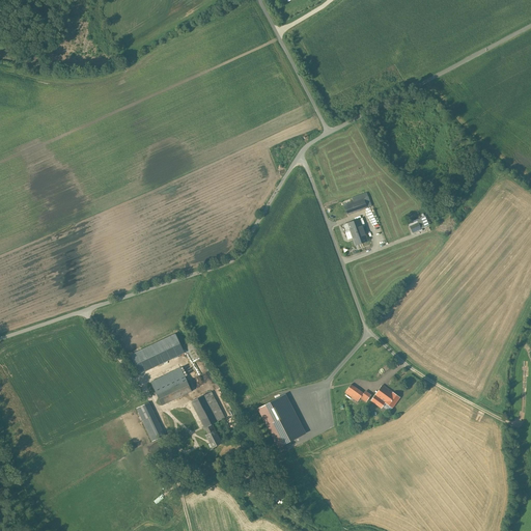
[(367,196),(365,194),(353,198),(353,201),(360,199),(363,208),(370,206),(367,196)]
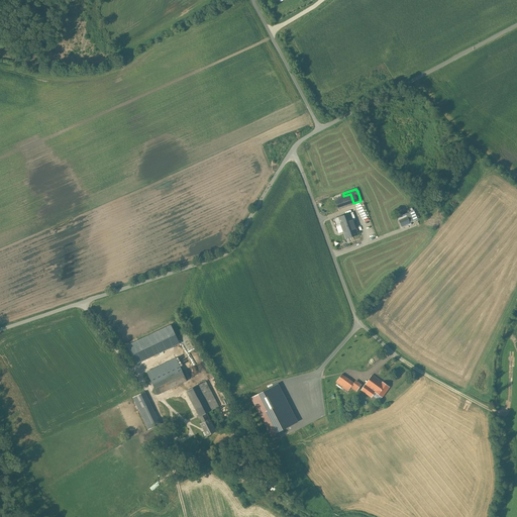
[(343,196),(334,200),(338,209),(353,203),(350,194),(343,196)]
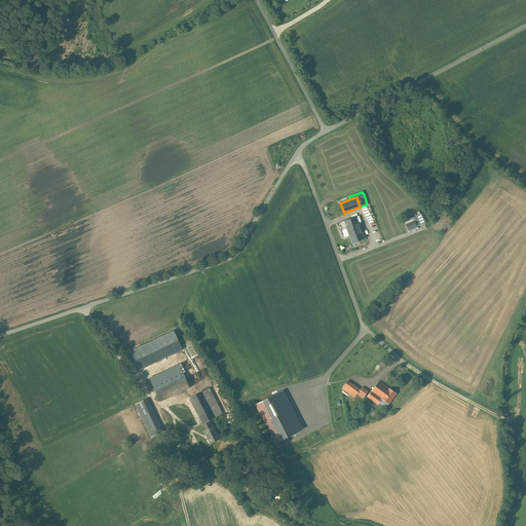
[(357,217),(343,221),(346,228),(346,229),(359,224),(358,220),(357,217)]
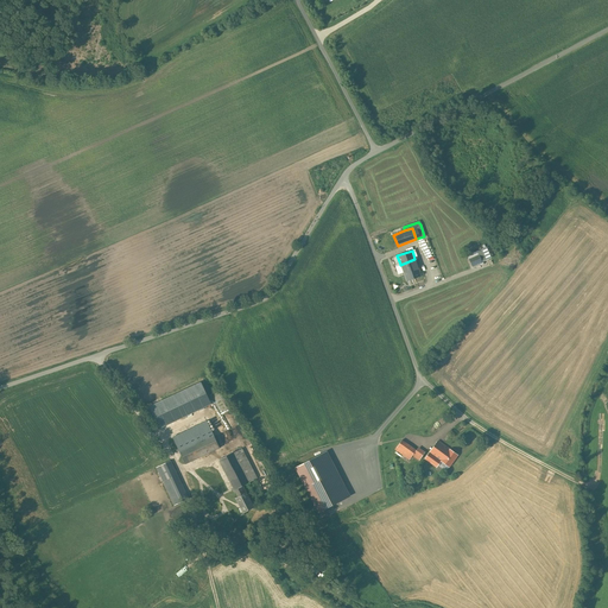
[(479,255),(468,260),(472,266),(481,261),(479,255)]
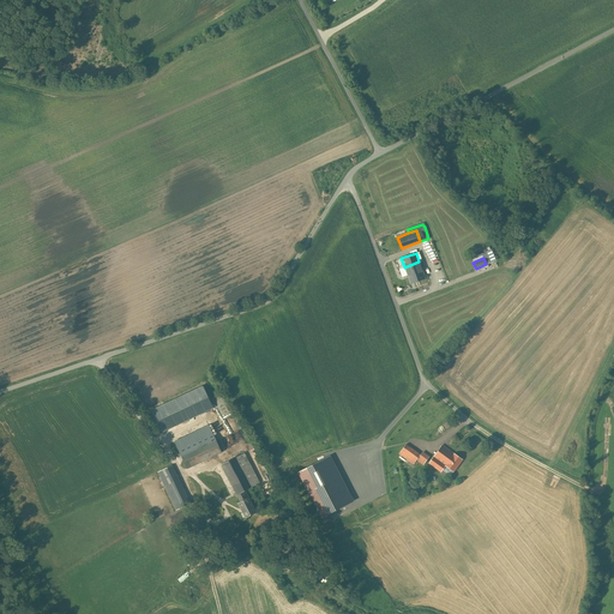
[(419,262),(404,268),(407,276),(410,283),(425,278),(419,262)]
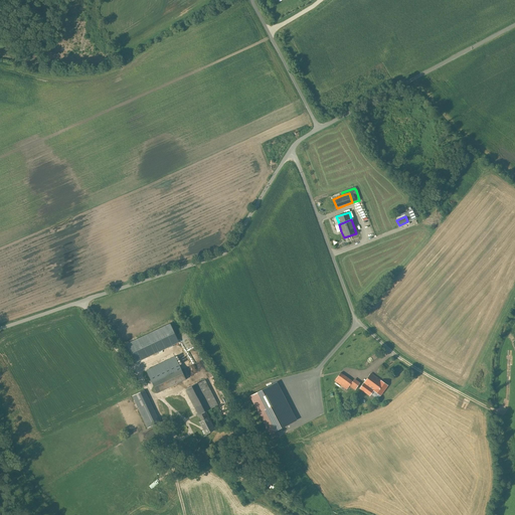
[(170,323),(126,344),(135,363),(179,342),(170,323)]
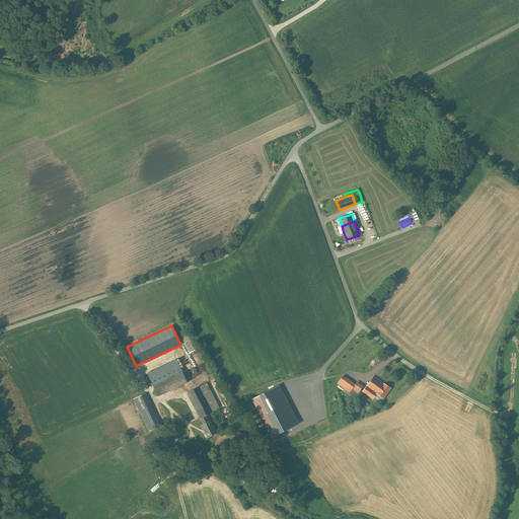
[(176,359),(147,372),(158,395),(188,382),(176,359)]
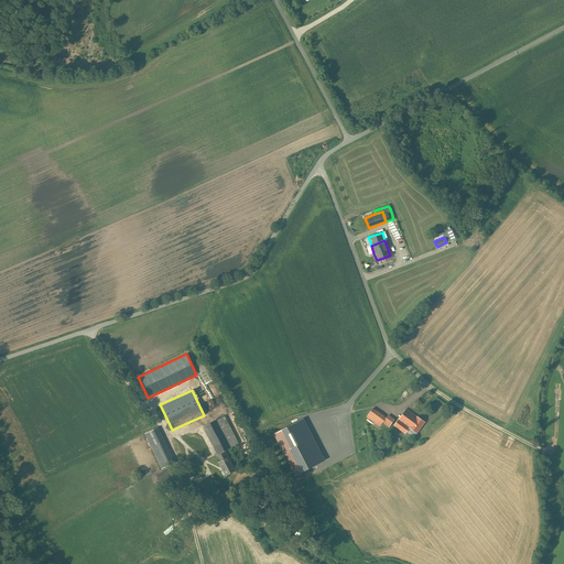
[(386,418),(372,409),(367,416),(380,426),(386,418)]
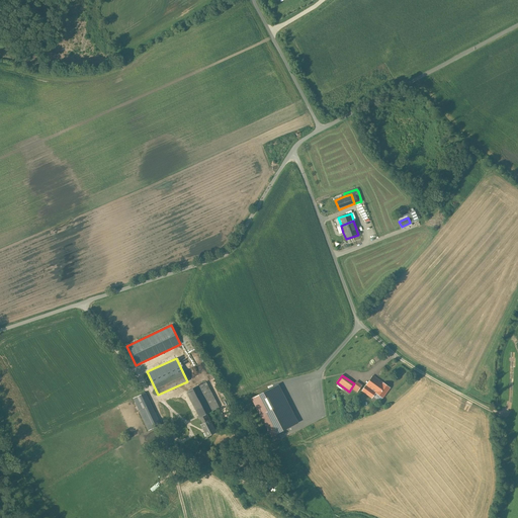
[(372,375),(361,391),(371,398),(375,393),(382,382),(372,375)]
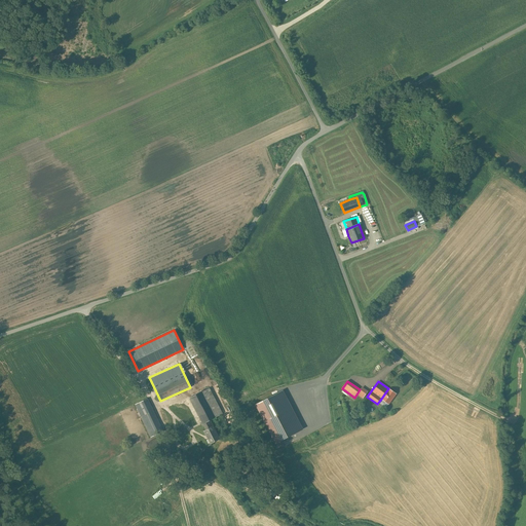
[(222,414),(209,388),(202,391),(216,417),(222,414)]
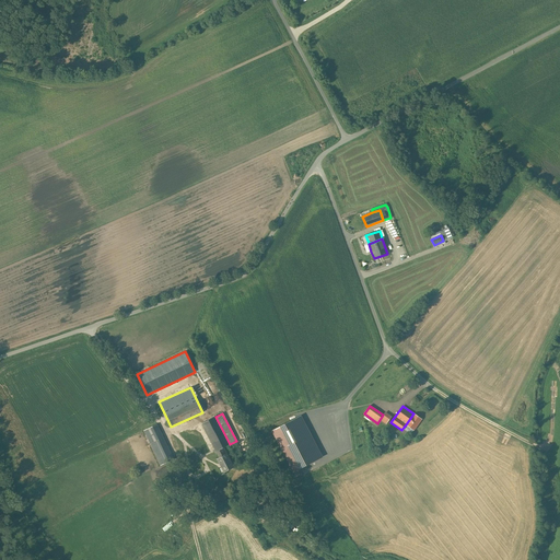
[(413,413),(406,424),(413,430),(421,419),(413,413)]
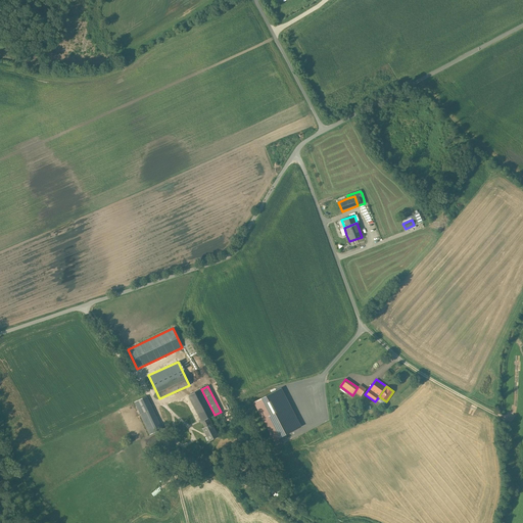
[(281,388),(254,402),(274,440),(300,427),(281,388)]
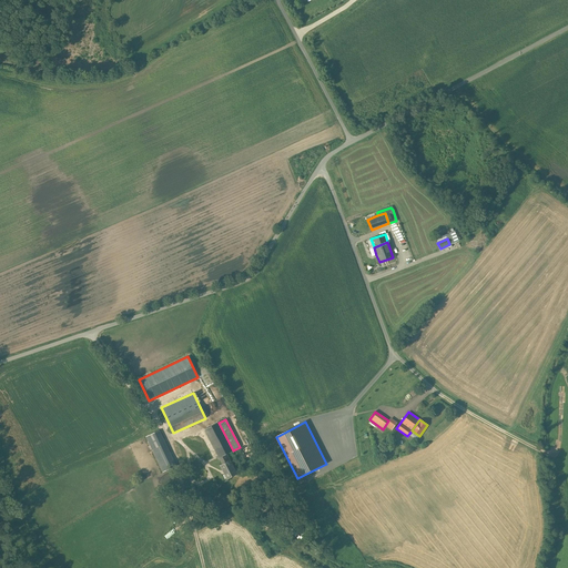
[(233,450),(219,423),(204,430),(219,457),(225,455),(226,454),(233,450)]
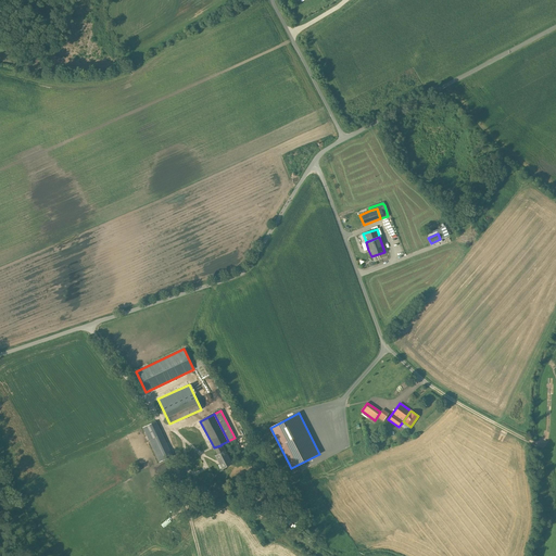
[(156,421),(142,428),(160,463),(173,455),(156,421)]
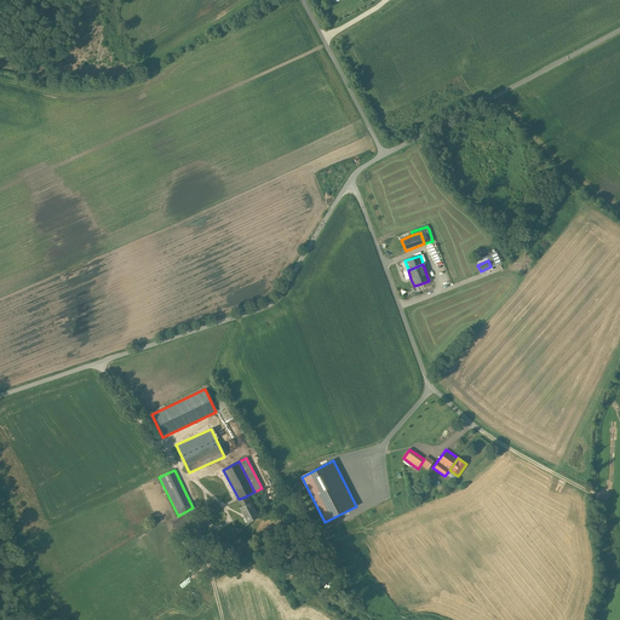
[(258,517),(247,498),(246,497),(239,499),(242,506),(240,507),(245,517),(244,518),(246,524),(258,517)]
